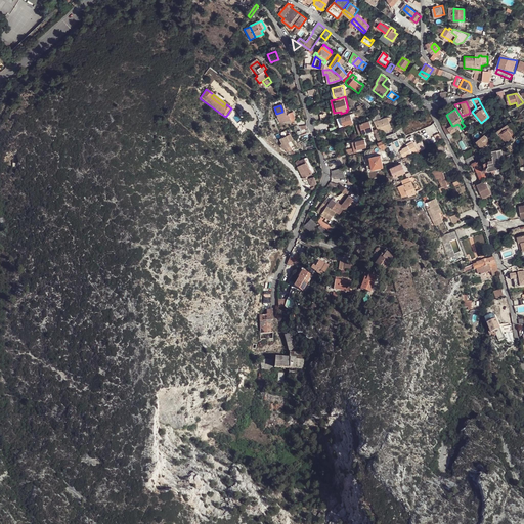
[(282,112),(276,114),(280,123),(289,120),(286,114),(284,115),(282,112)]
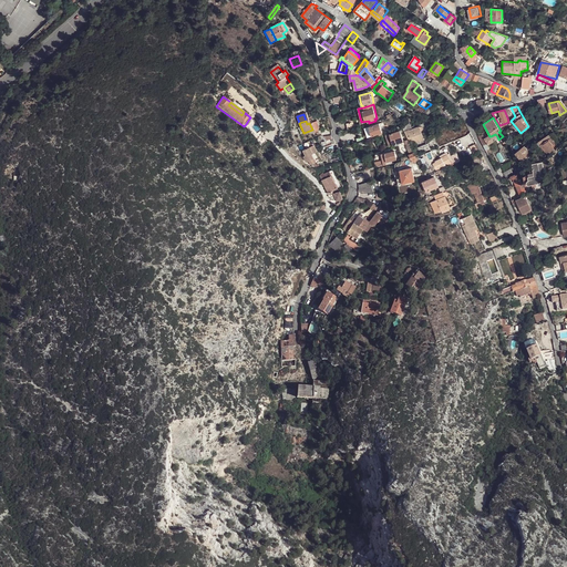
[(317,121),(309,123),(312,130),(313,129),(316,132),(318,131),(319,127),(317,121)]
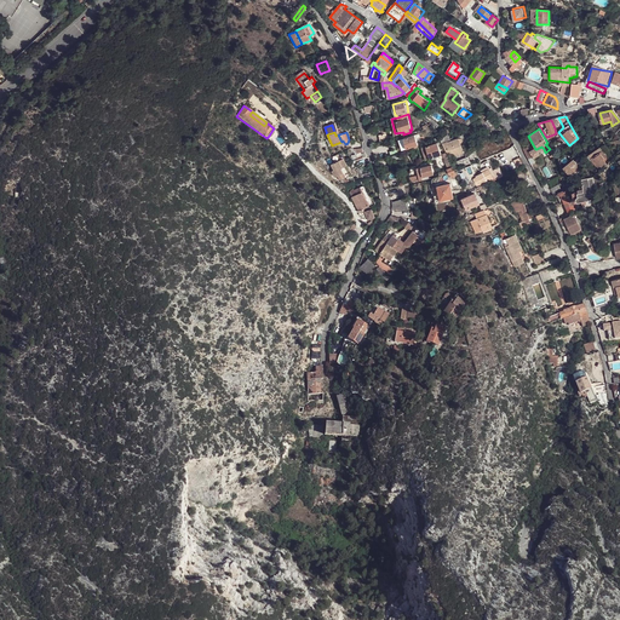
[(419,145),(417,136),(400,141),(403,150),(415,147),(417,149),(420,148),(419,145)]
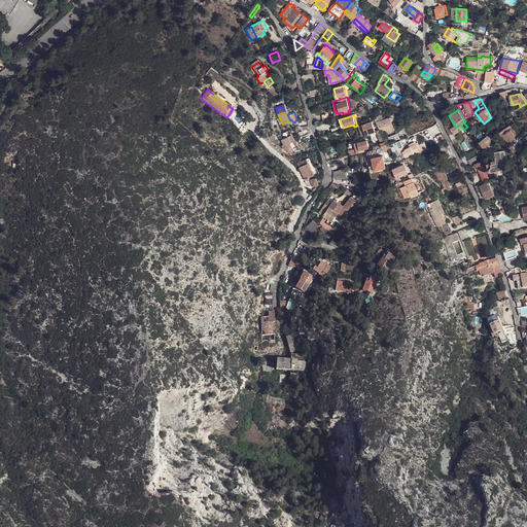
[(377,121),(379,127),(381,127),(383,133),(386,133),(387,133),(395,130),(392,121),(390,118),(390,117),(384,119),(381,115),(376,119),(377,121)]
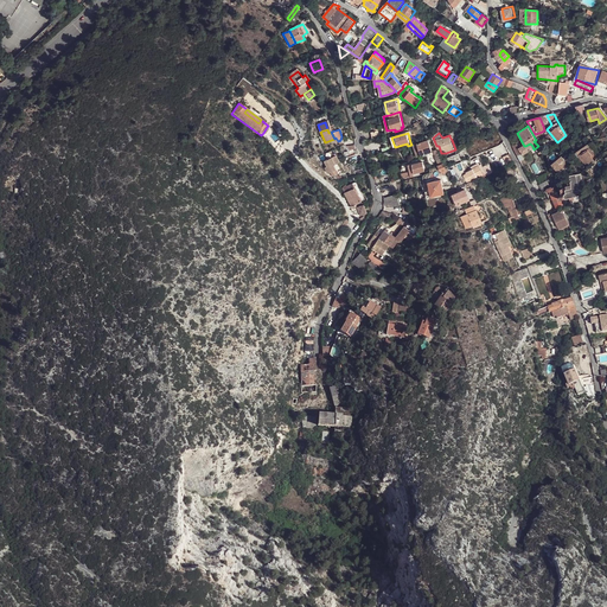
[(434,151),(430,140),(413,146),(417,157),(434,151)]
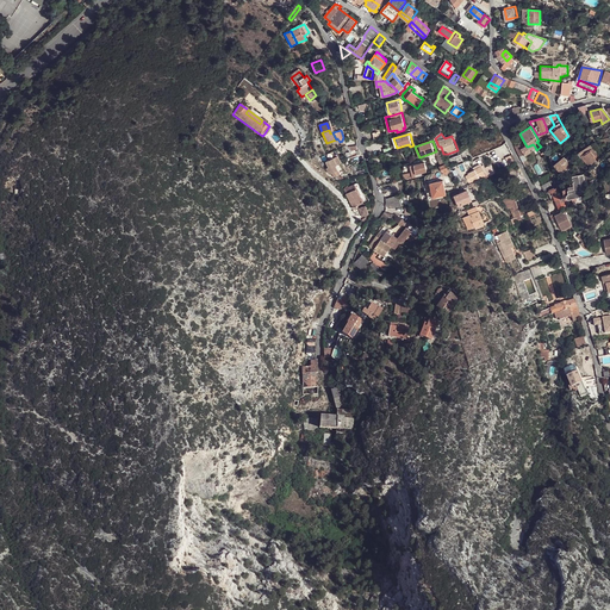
[(527,147),(522,149),(526,156),(531,153),(530,150),(535,147),(533,144),(528,147),(527,147)]
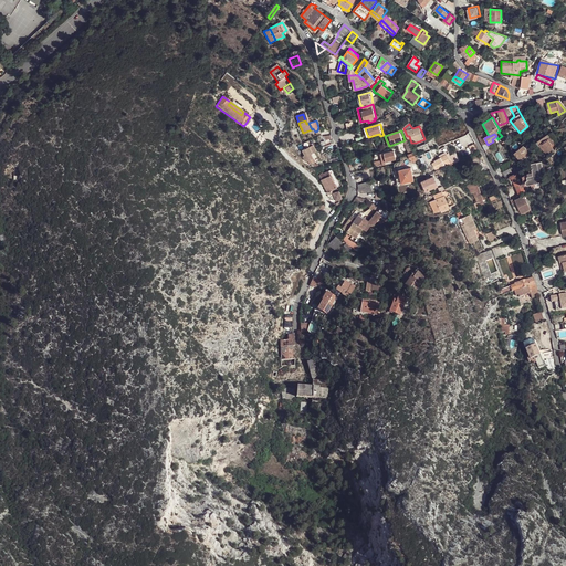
[(482,135),(479,137),(485,150),(489,148),(488,145),(484,138),(482,135)]
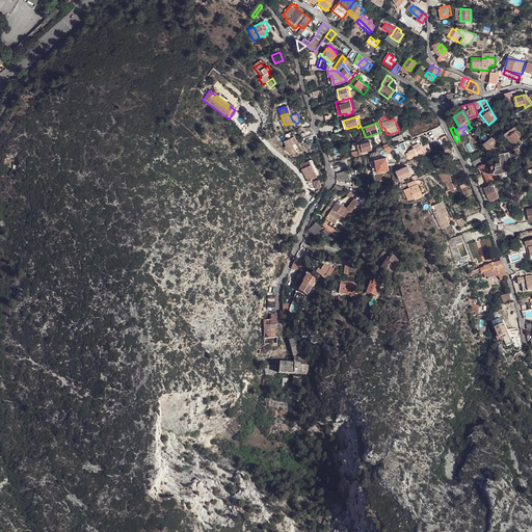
[(508,135),(517,129),(516,127),(506,133),(508,135)]
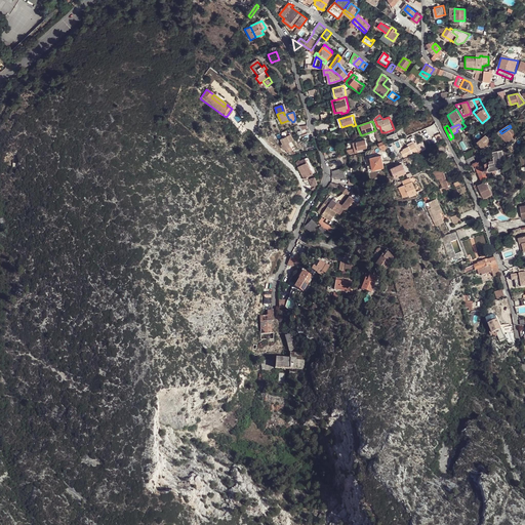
[(511,127),(501,133),(507,142),(513,137),(512,134),(514,132),(511,127)]
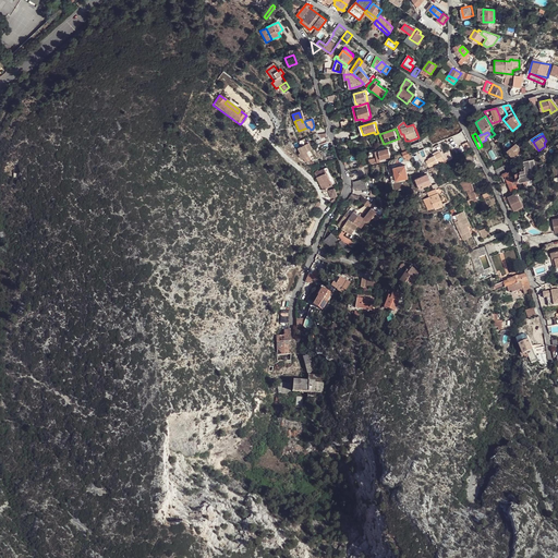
[(310,142),(300,147),(302,152),(299,153),(301,158),(304,157),(306,162),(312,159),(307,150),(313,148),(310,142)]
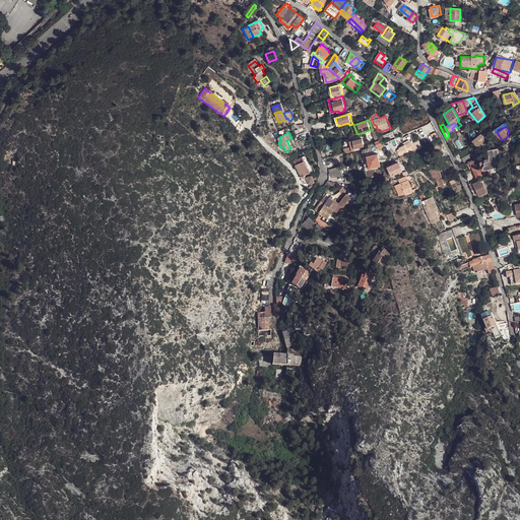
[(436,133),(431,135),(434,141),(441,139),(438,133),(436,134),(436,133)]
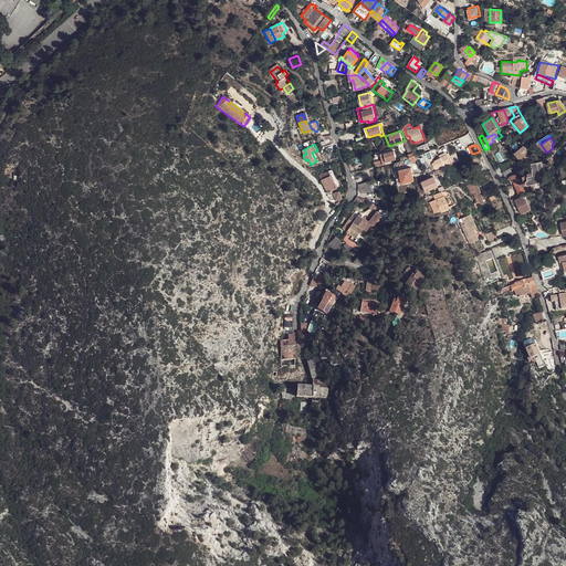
[(527,156),(530,154),(523,146),(514,154),(521,161),(527,156)]
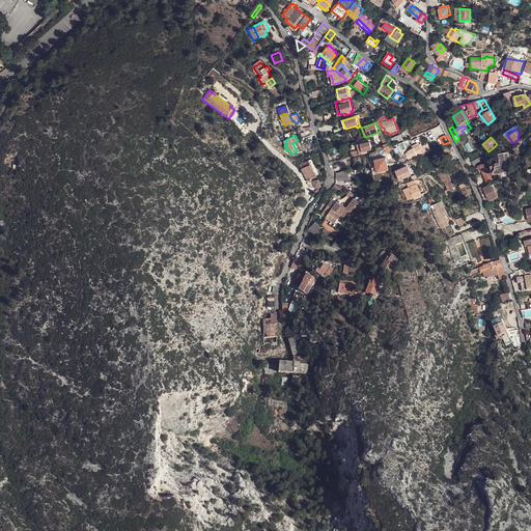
[(371,142),(362,144),(363,151),(366,151),(372,149),(371,142)]
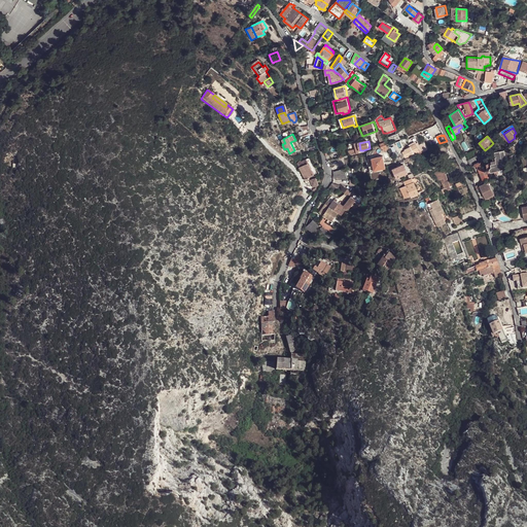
[(382,143),(381,144),(383,149),(384,149),(385,151),(389,150),(388,147),(387,147),(386,142),(383,143),(382,143)]
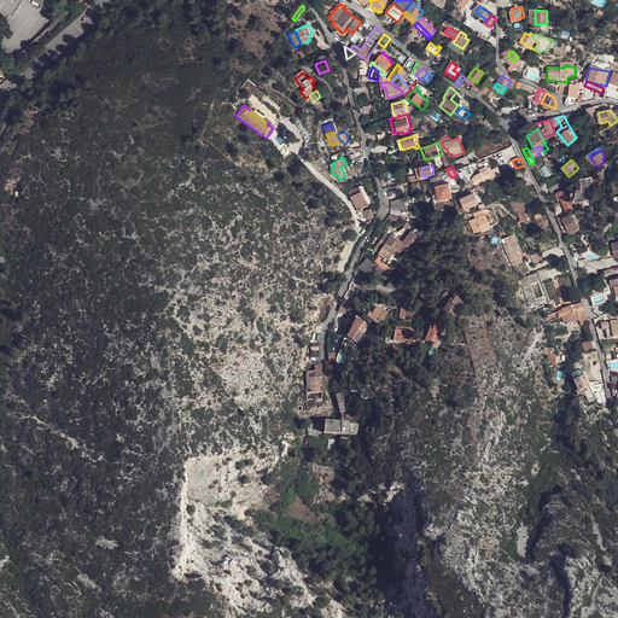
[(474,176),(471,179),(473,184),(474,184),(477,184),(491,178),(493,180),(497,178),(493,167),(473,175),(474,176)]
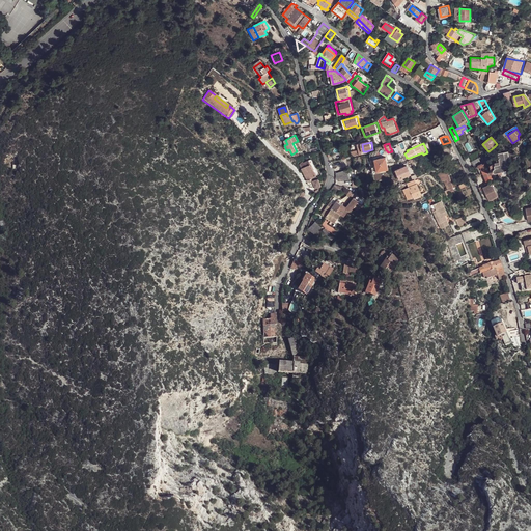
[(363,151),(362,144),(358,145),(359,150),(360,156),(366,155),(366,151),(363,151)]
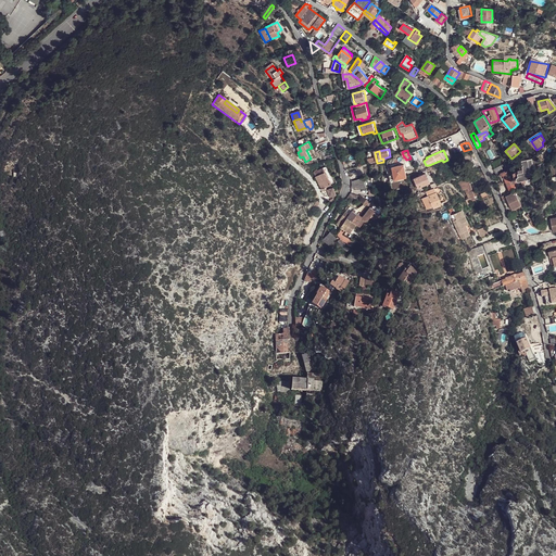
[(518,153),(512,159),(515,163),(521,158),(518,153)]
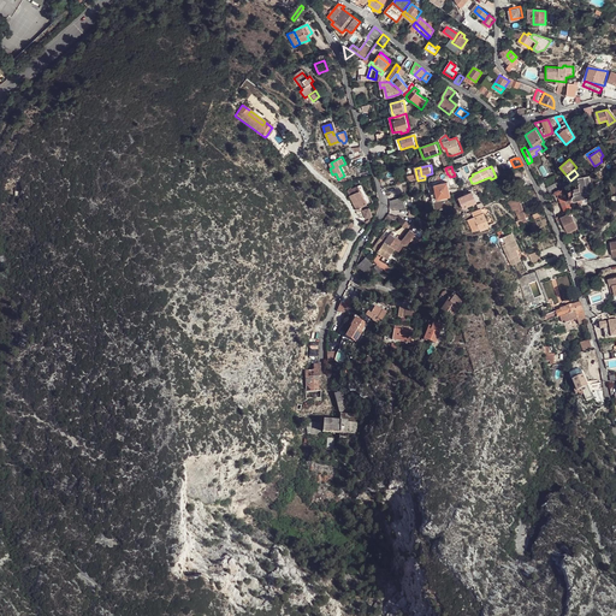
[(590,176),(578,178),(580,190),(574,191),(574,195),(573,195),(573,196),(572,197),(573,199),(573,200),(574,200),(587,199),(587,194),(592,194),(590,176)]
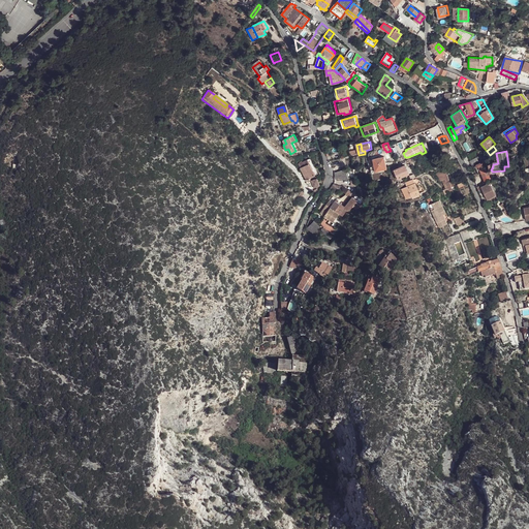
[(385,157),(374,159),(376,172),(387,169),(385,157)]
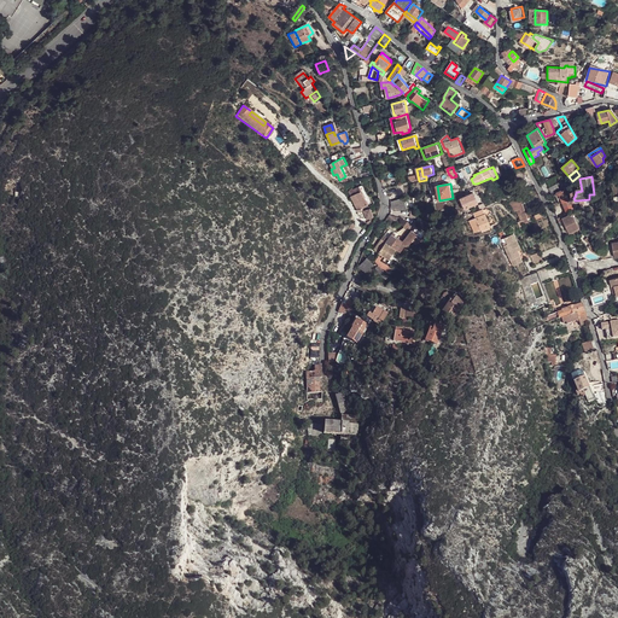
[(557,184),(549,188),(552,194),(560,191),(557,184)]
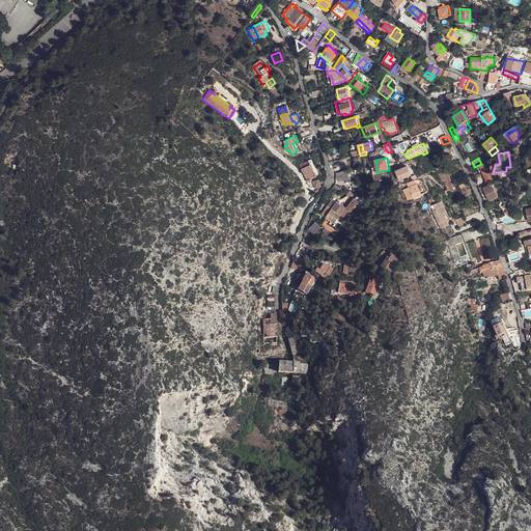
[(312,160),(309,161),(316,176),(319,175),(312,160)]
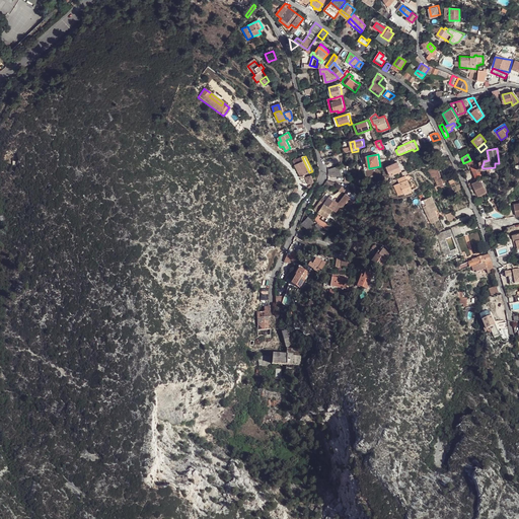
[(302,157),(293,161),(300,176),(303,174),(309,172),(302,157)]
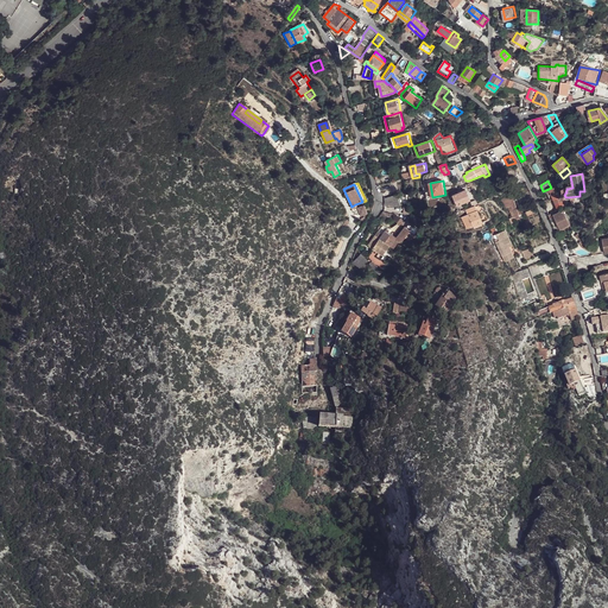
[(466,189),(454,195),(458,204),(461,204),(470,200),(466,189)]
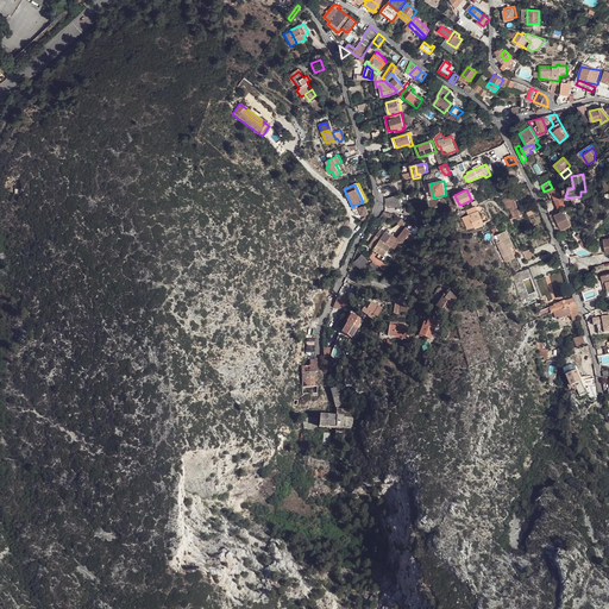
[(557,189),(551,192),(558,209),(564,207),(557,189)]
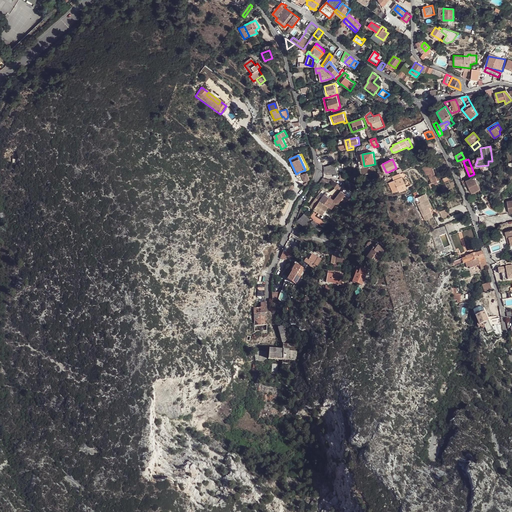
[(463,161),(460,162),(466,177),(469,176),(463,161)]
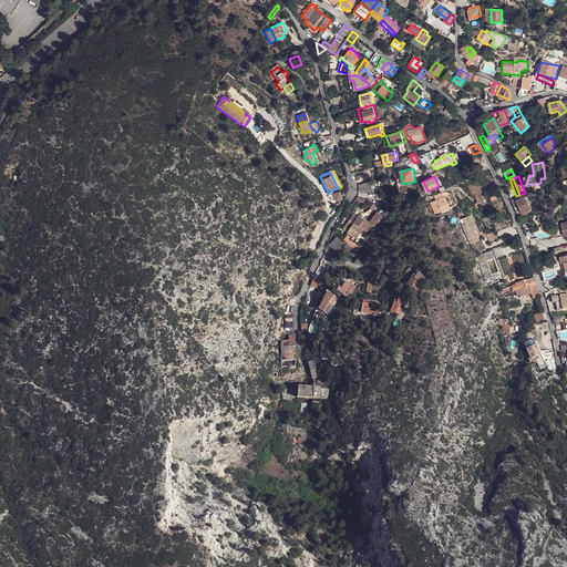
[(371,183),(360,186),(359,194),(363,194),(373,194),(371,183)]
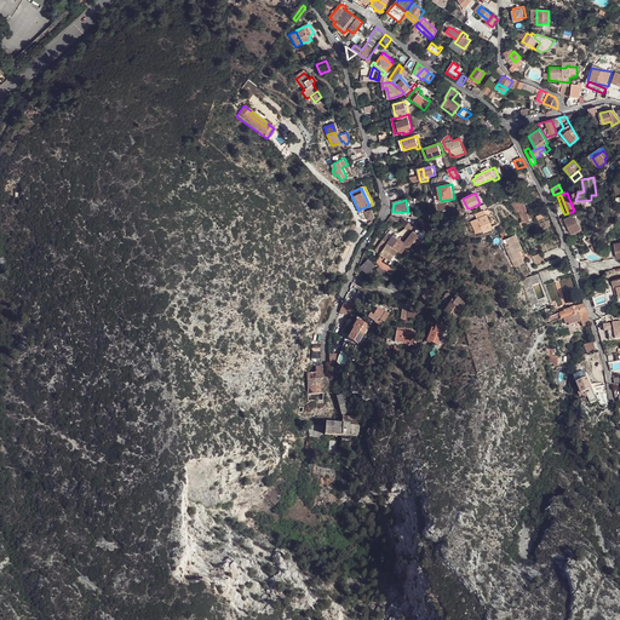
[(511,207),(515,213),(520,212),(524,210),(522,204),(511,207)]
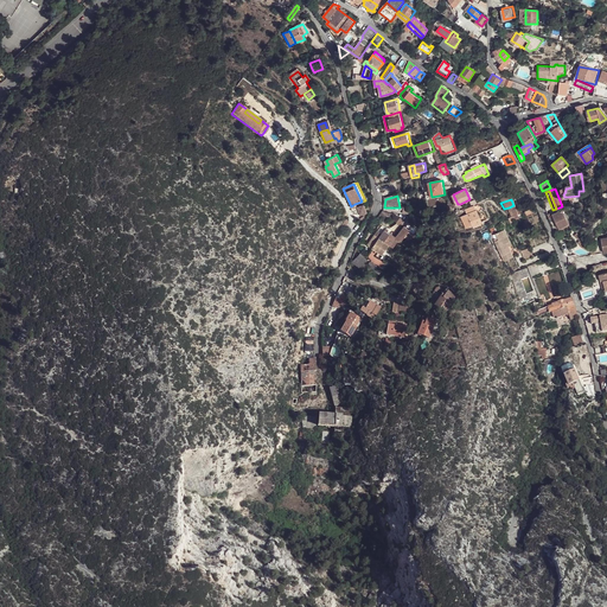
[(466,229),(473,225),(468,216),(478,212),(474,206),(466,210),(465,211),(466,213),(467,213),(467,215),(461,217),(466,229)]
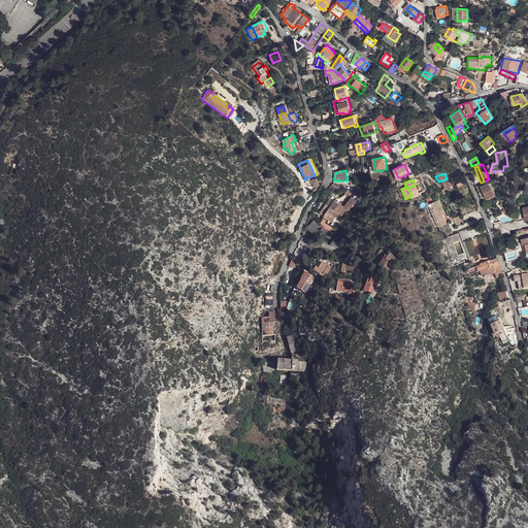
[(416,185),(407,188),(411,196),(411,198),(420,195),(419,193),(416,185)]
